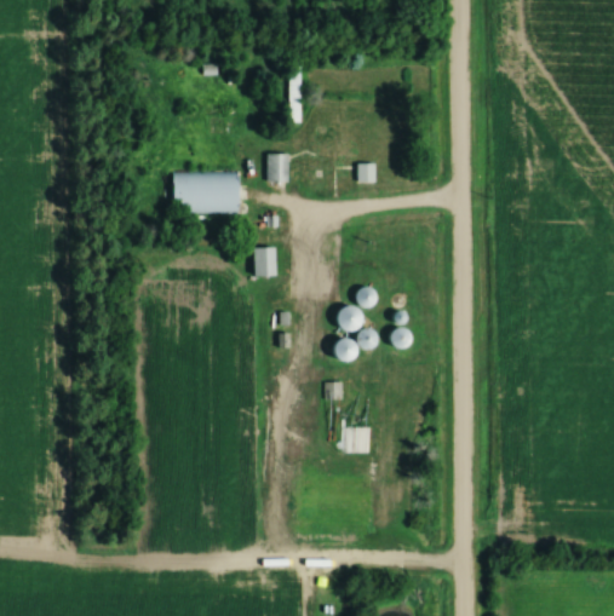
[(302,63),(291,63),(291,120),(302,120),(302,63)]
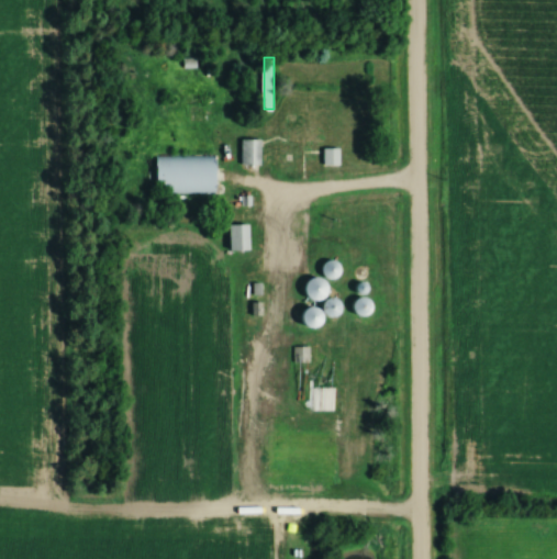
[(243,164),(263,164),(263,137),(243,137),(243,164)]
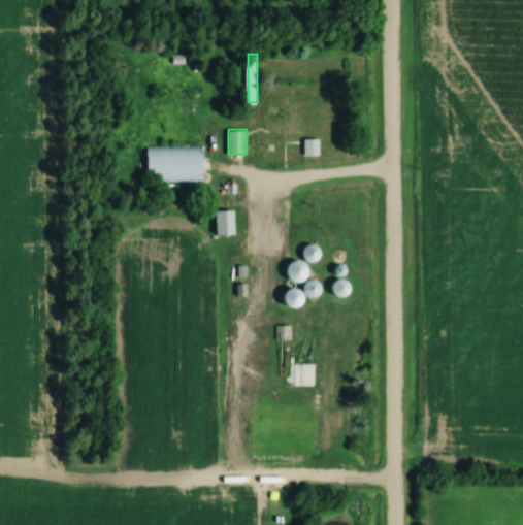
[(305,138),(305,153),(320,153),(320,138),(305,138)]
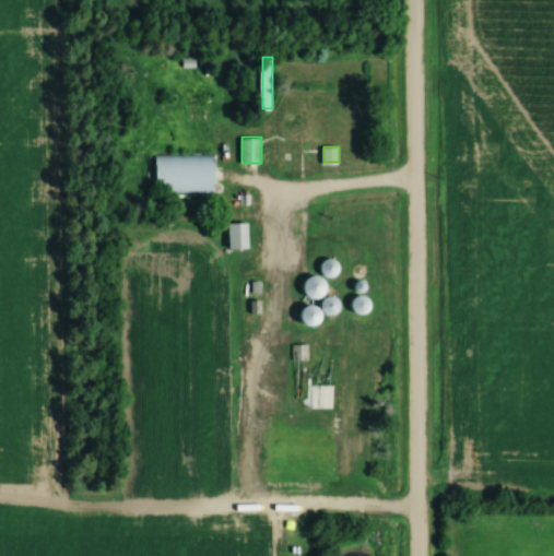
[(156,190),(215,191),(215,154),(156,153),(156,190)]
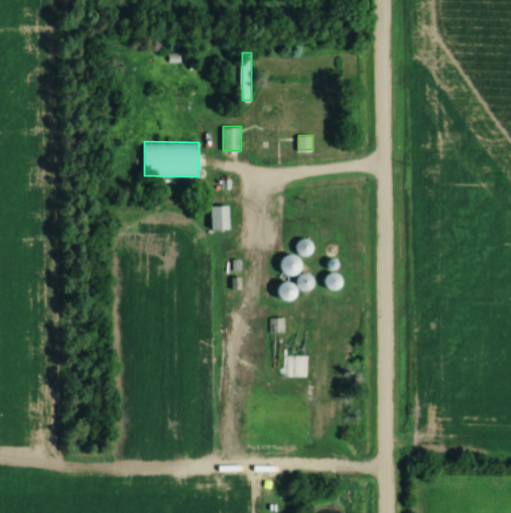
[(230,229),(230,205),(212,205),(212,229),(230,229)]
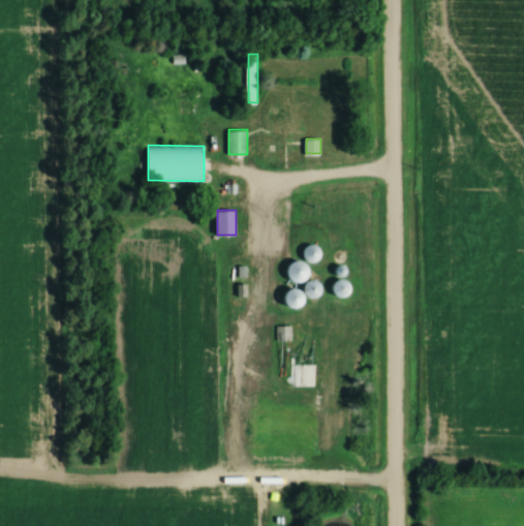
[(308,263),(313,264),(317,261),(320,258),(321,254),(319,250),(316,247),(312,246),(308,247),(305,250),(304,255),(305,259),(308,263)]
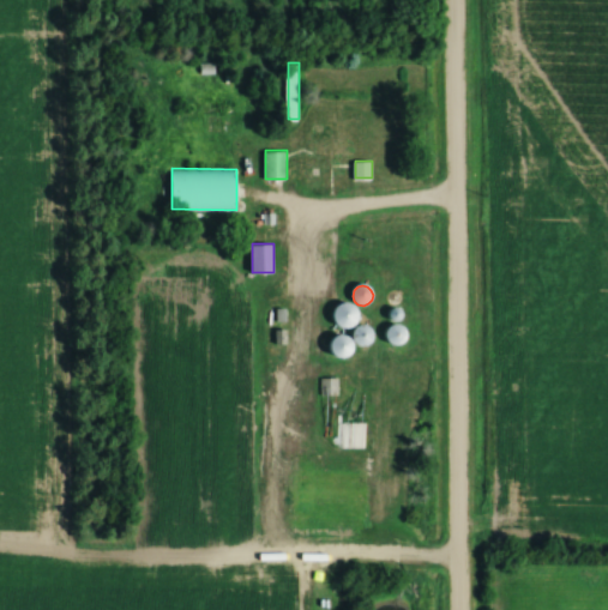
[(345,328),(351,328),(356,326),(359,321),(360,316),(359,310),(355,307),(350,305),(344,306),(339,308),(337,312),(336,318),(337,322),(341,327),(345,328)]
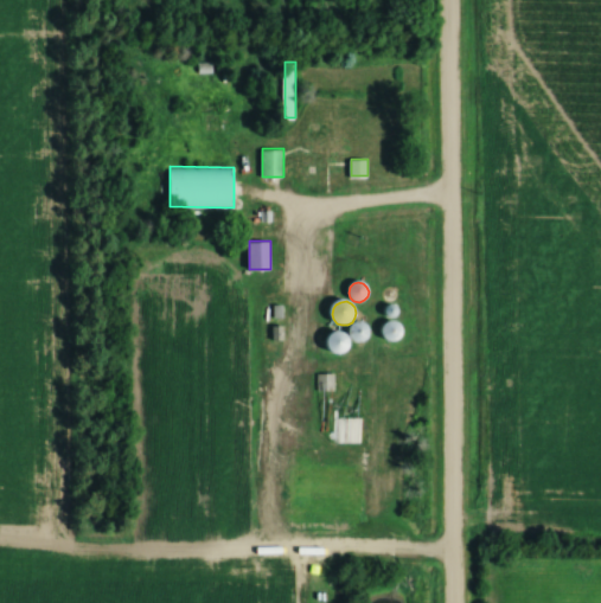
[(391,319),(396,318),(398,315),(400,310),(398,307),(396,305),(391,303),(388,303),(385,307),(384,310),(385,315),(388,318),(391,319)]
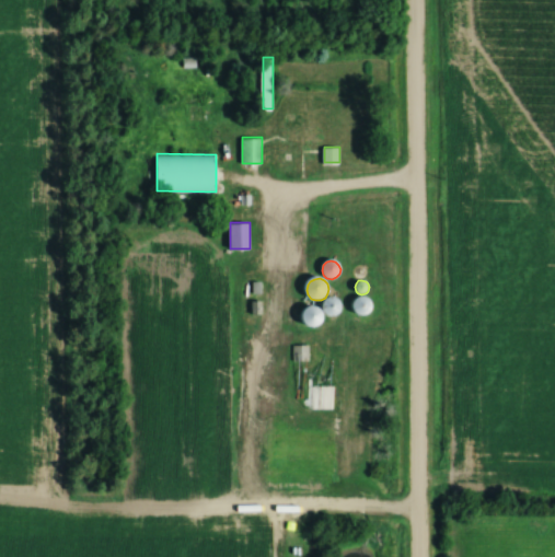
[(357,315),(361,317),(366,316),(370,314),(372,311),(373,306),(372,302),(369,299),(366,297),(360,297),(357,299),(354,303),(354,308),(355,312),(357,315)]
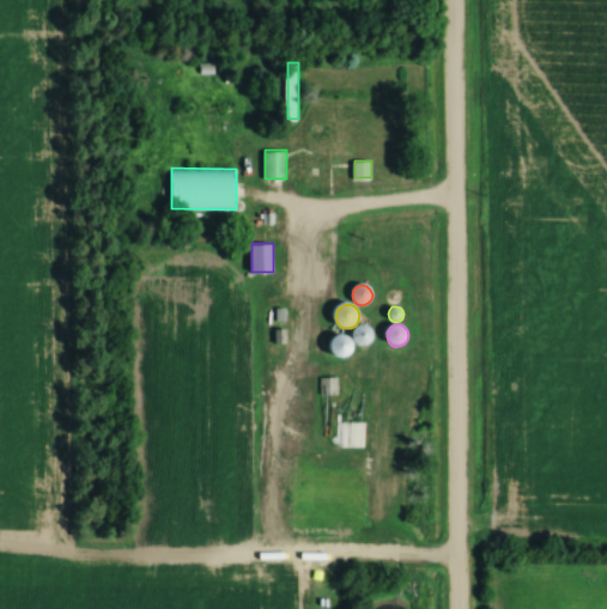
[(365,347),(370,345),(374,341),(375,336),(374,332),(371,328),(366,326),(362,326),(357,327),(354,330),(353,335),(353,340),(357,343),(360,346),(365,347)]
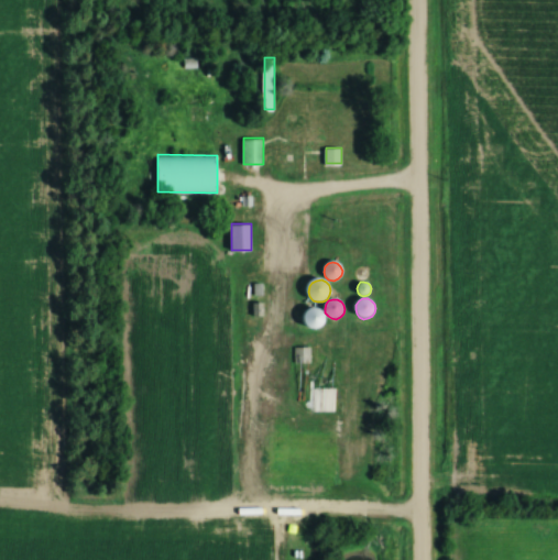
[(310,329),(315,330),(319,328),(323,325),(324,321),(324,316),(321,313),(317,310),(313,309),(308,310),(305,314),(304,318),(304,322),(306,327),(310,329)]
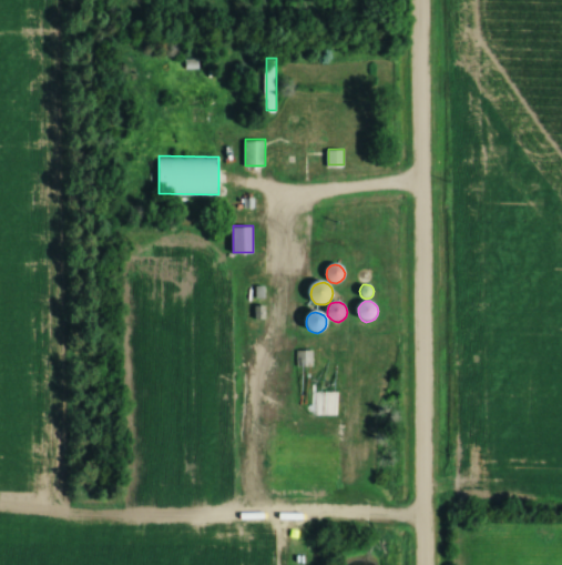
[(349,410),(349,389),(336,389),(336,410),(349,410)]
